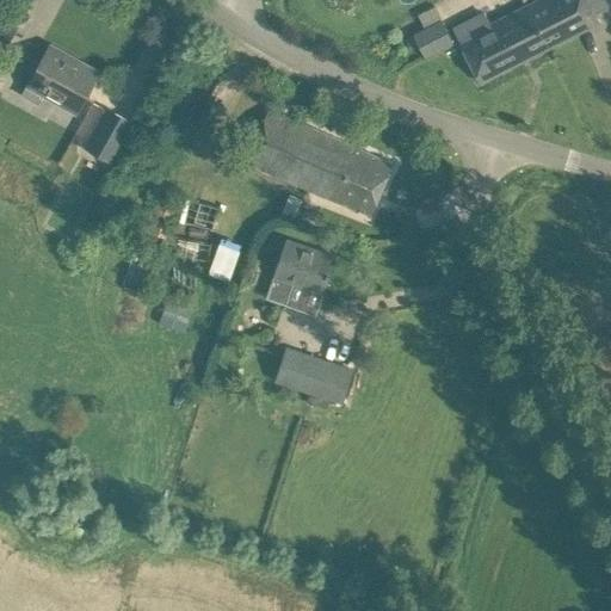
[(596,23),(593,17),(592,14),(610,4),(610,0),(534,0),(524,5),(547,48),(596,23)]
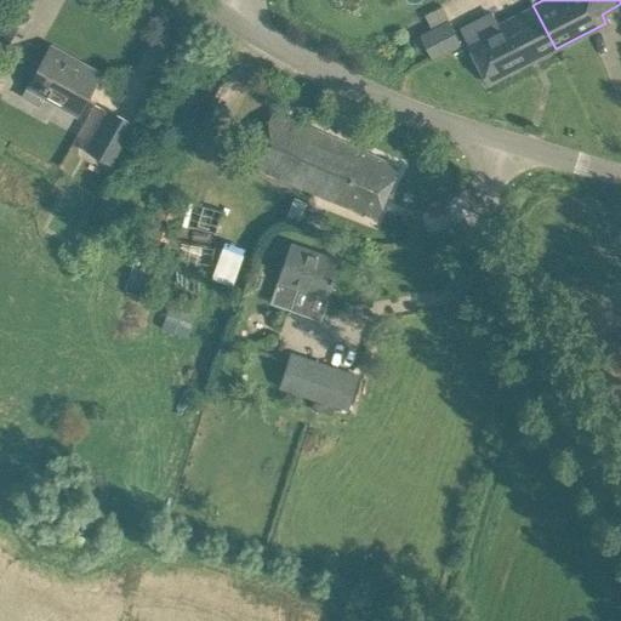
[(556,49),(533,5),(497,23),(493,12),(460,29),(488,83),(556,49)]
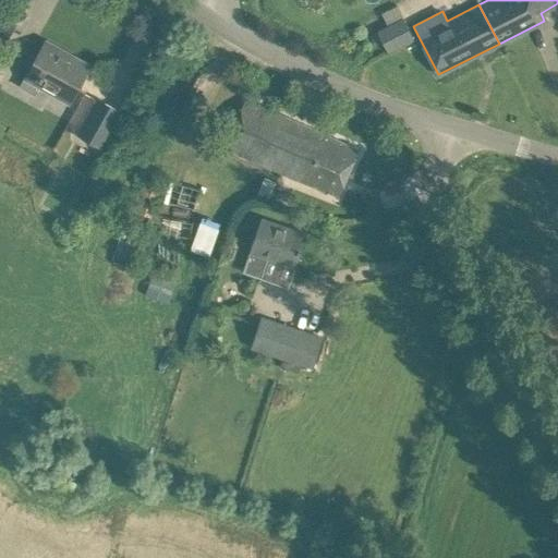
[(16,23),(0,13),(0,34),(8,38),(16,23)]
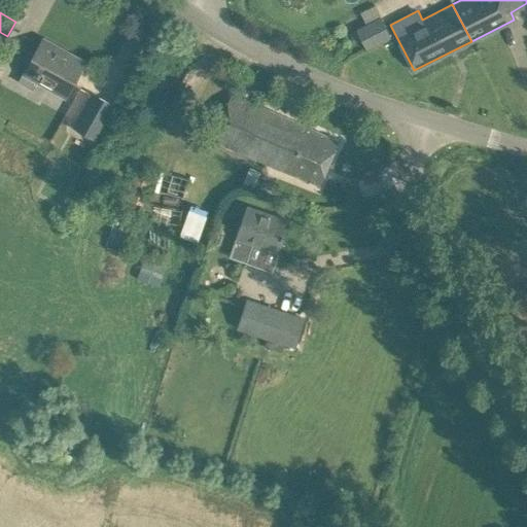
[(366,48),(390,36),(381,18),(356,30),(366,48)]
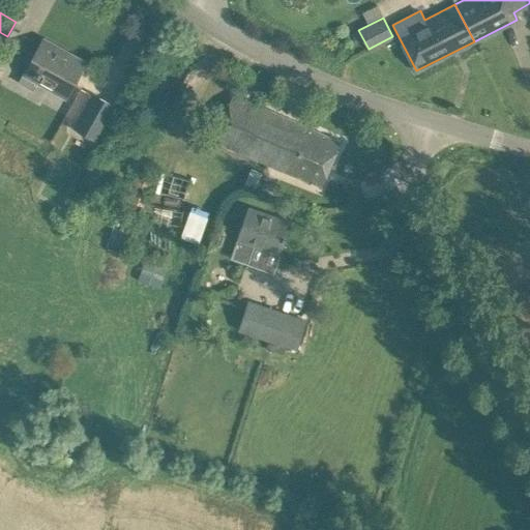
[(40,41),(31,59),(19,82),(33,89),(39,79),(68,95),(87,62),(69,52),(67,56),(40,41)]
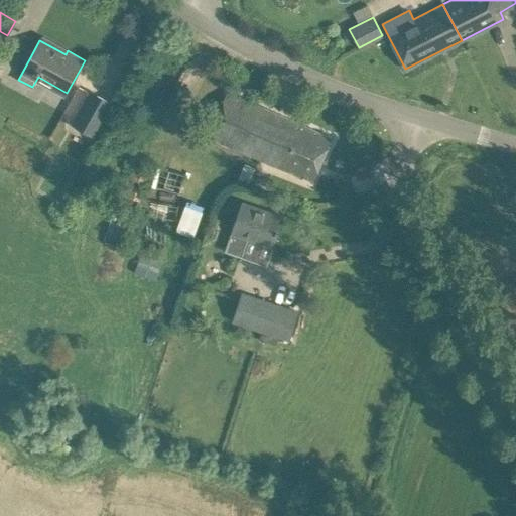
[(113,103),(91,90),(72,125),(94,137),(113,103)]
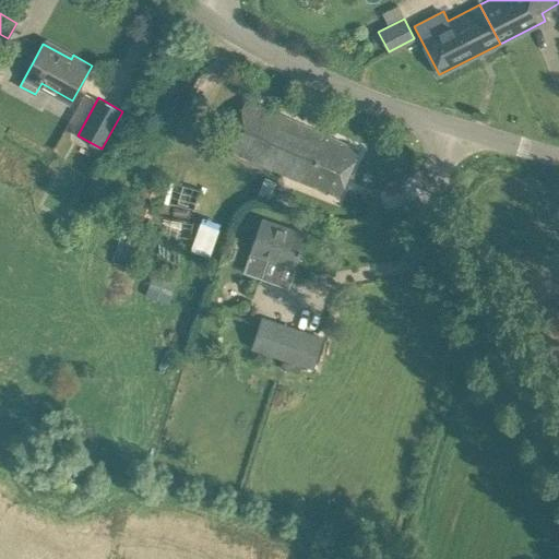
[(246,99),(225,147),(340,197),(359,150),(246,99)]
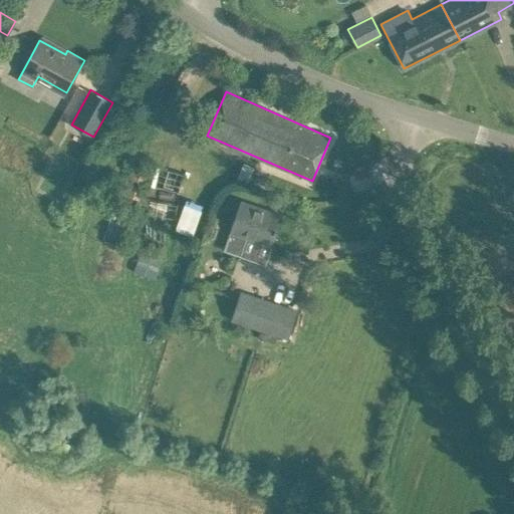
[(157,165),(152,187),(178,193),(183,171),(157,165)]
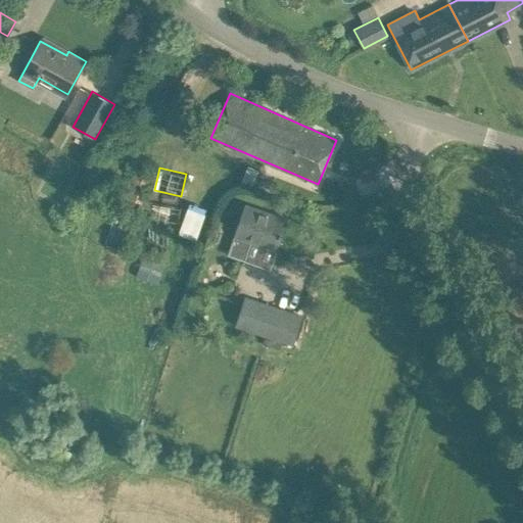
[(151,225),(196,239),(204,214),(159,199),(151,225)]
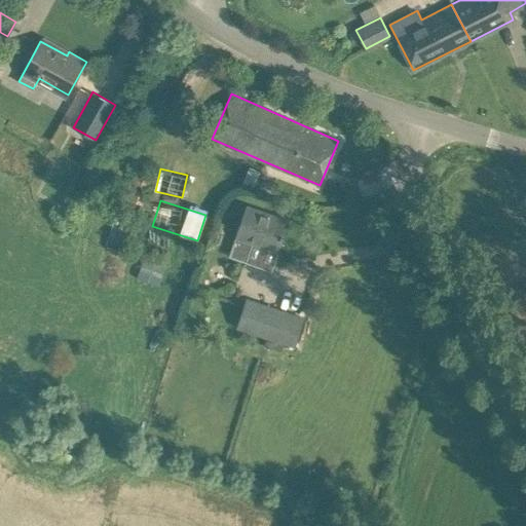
[(252,242),(259,246),(278,252),(290,221),(247,205),(228,256),(246,262),(252,242)]
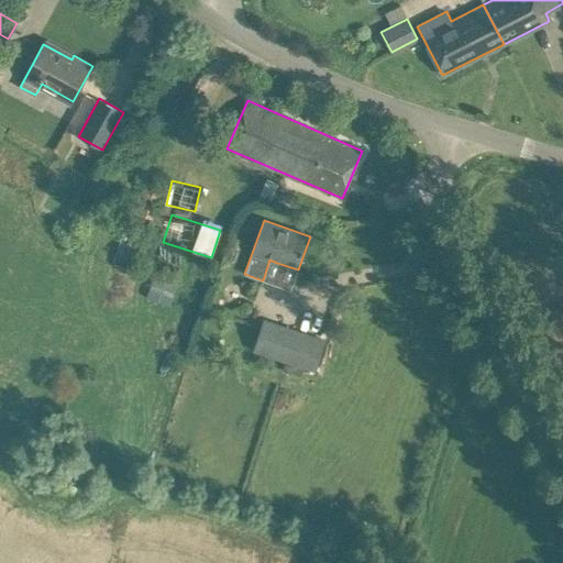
[(116,256),(142,261),(147,233),(121,228),(116,256)]
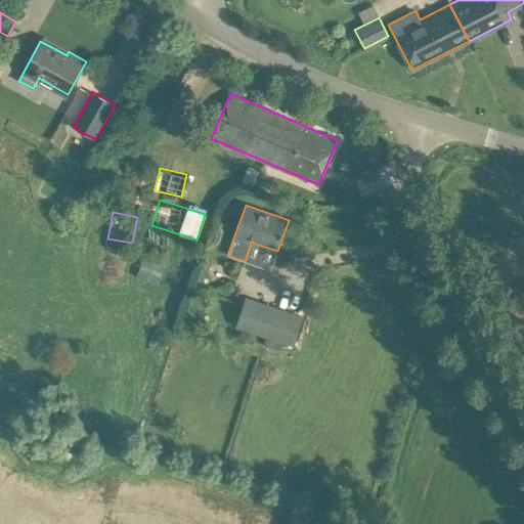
[(236,325),(294,344),(303,317),(244,298),(242,305),(235,303),(230,318),(237,320),(236,325)]
